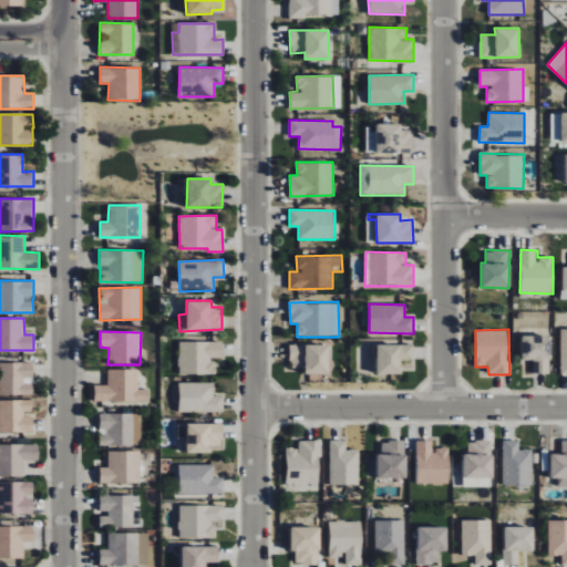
[(522,360),(533,359),(534,374),(550,373),(550,334),(522,336),(522,360)]
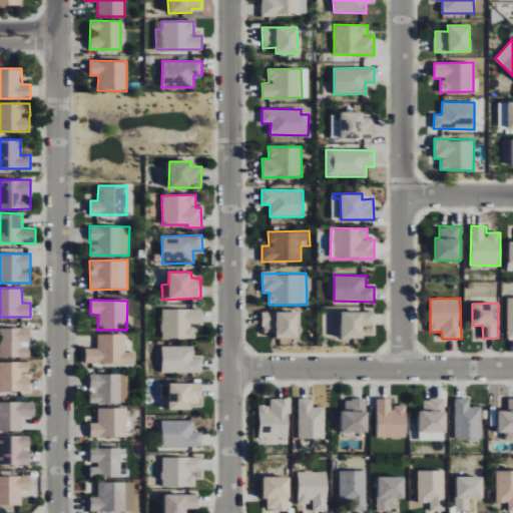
[(195,339),(195,325),(201,325),(201,310),(161,309),(161,339),(195,339)]
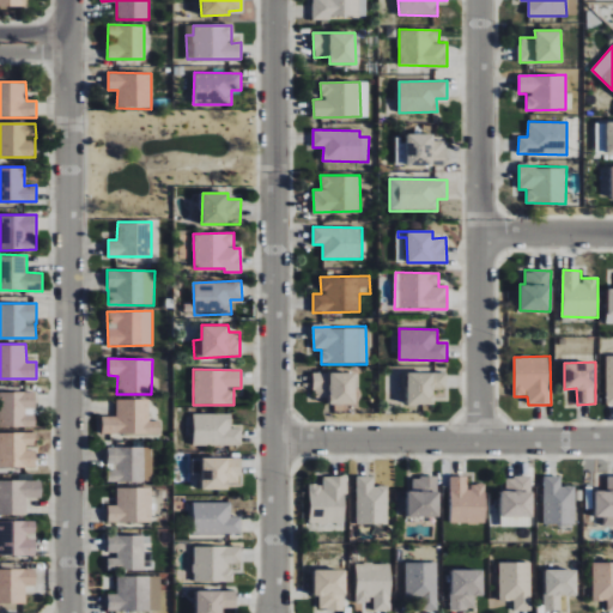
[(313,374),(314,398),(328,398),(328,404),(356,404),(354,372),(313,374)]
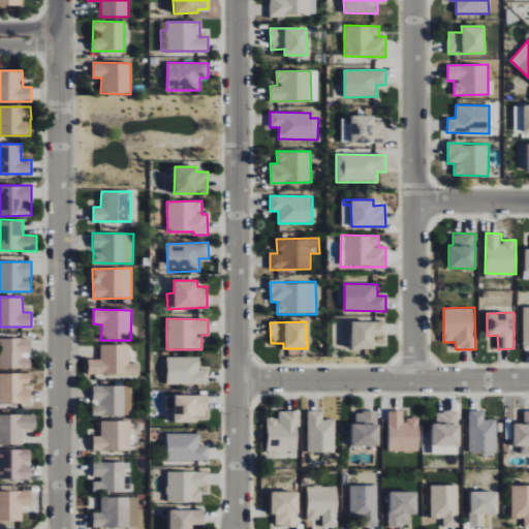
[(352,349),(374,348),(373,336),(385,336),(385,321),(351,322),(352,349)]
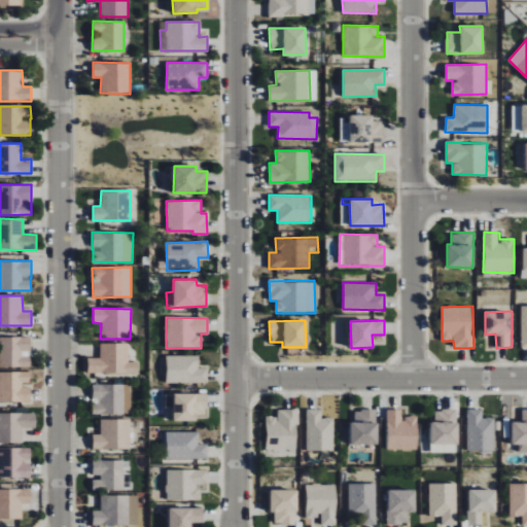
[(0,365),(30,367),(31,338),(0,336),(0,365)]
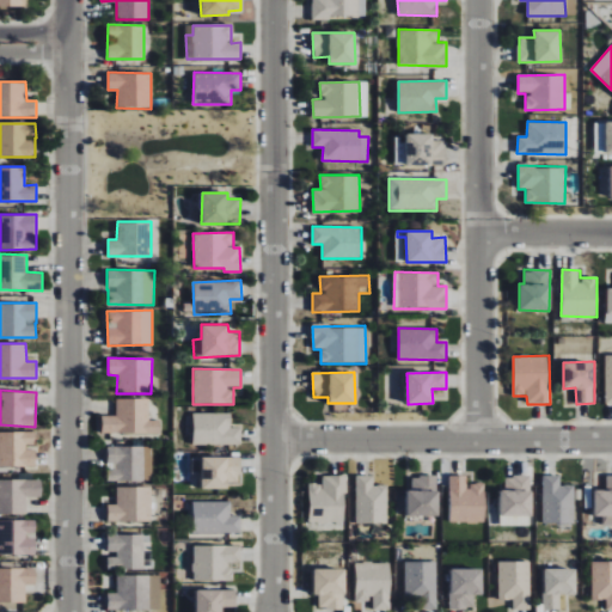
[(148,399),(116,398),(116,416),(102,415),(102,433),(160,434),(160,421),(148,420),(148,399)]
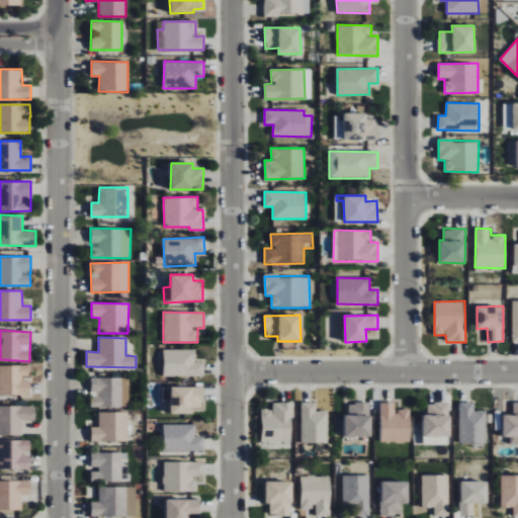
[(163,376),(204,376),(204,362),(195,362),(195,349),(163,349),(163,376)]
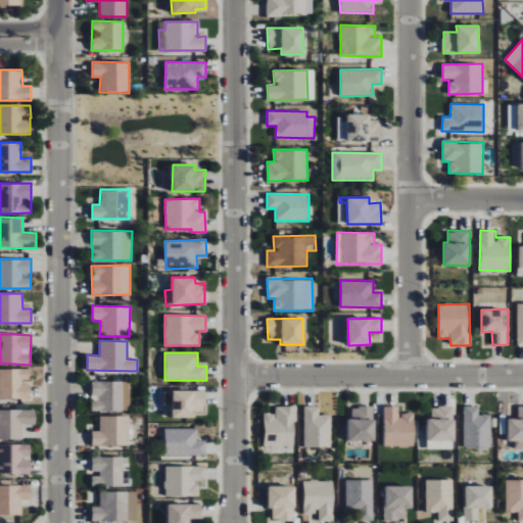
[(30,369),(0,369),(0,398),(31,398),(31,382),(30,369)]
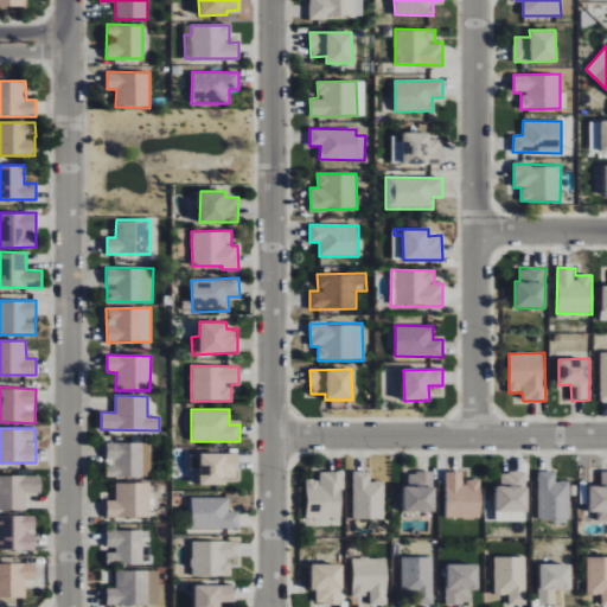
[(106,477),(151,478),(152,443),(107,442),(106,477)]
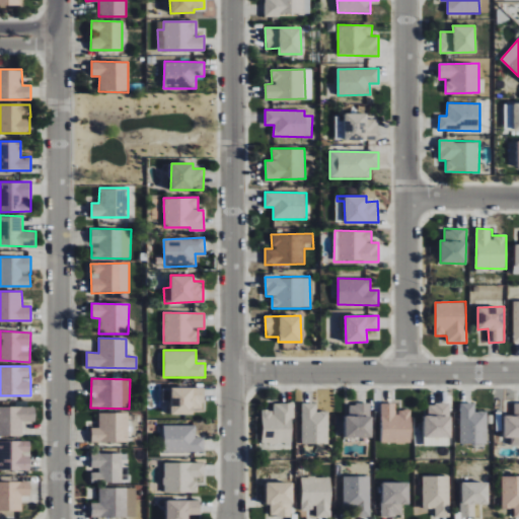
[(204,387),(162,388),(163,402),(170,401),(171,415),(194,415),(194,410),(204,409),(204,387)]
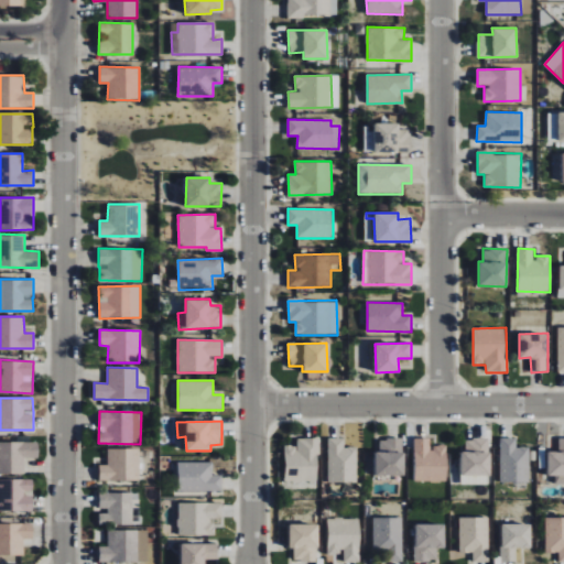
[(284,445),(285,484),(320,483),(318,437),(297,438),(297,445),(284,445)]
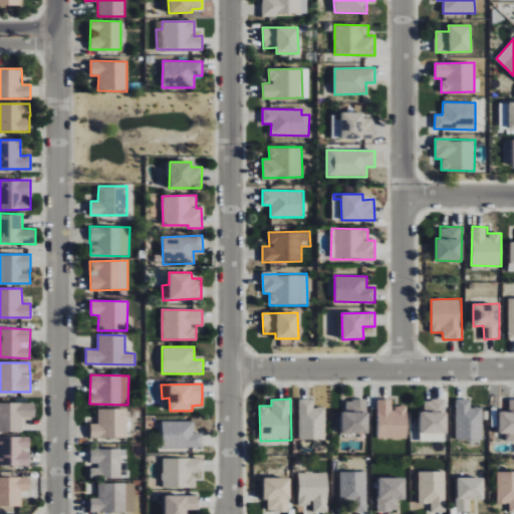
[(300,440),(325,440),(325,408),(314,408),(313,399),(299,400),(300,440)]
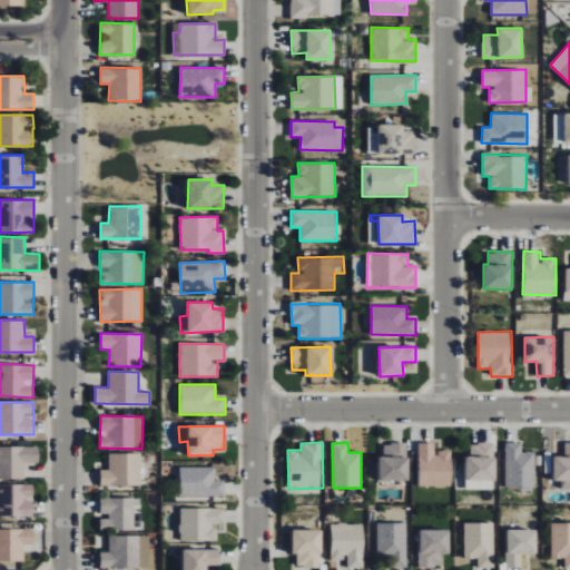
[(418,487),(452,487),(452,450),(435,450),(435,443),(419,442),(418,487)]
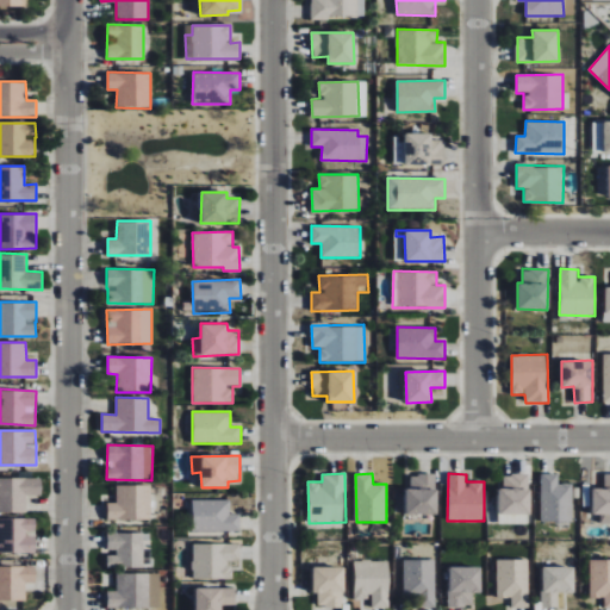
[(573,521),(572,484),(559,484),(559,473),(540,474),(541,522),(573,521)]
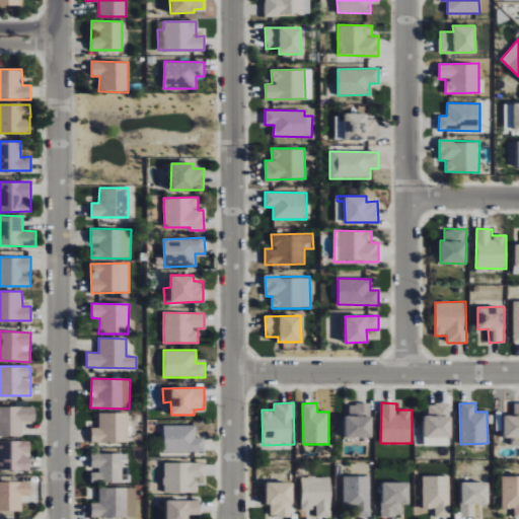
[(504,438),(511,438),(511,447),(518,447),(518,402),(514,403),(514,416),(503,416),(504,438)]
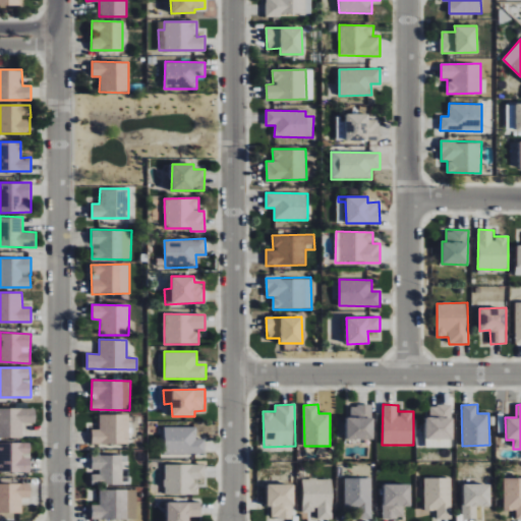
[(346,416),(346,440),(373,440),(372,405),(350,405),(351,416),(346,416)]
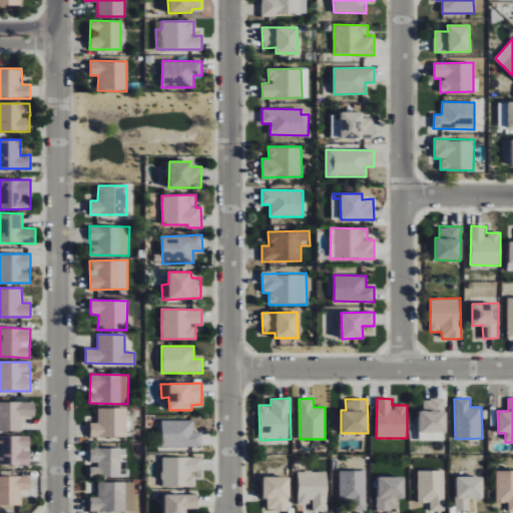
[(419,410),(419,441),(446,441),(446,399),(424,399),(424,410),(419,410)]
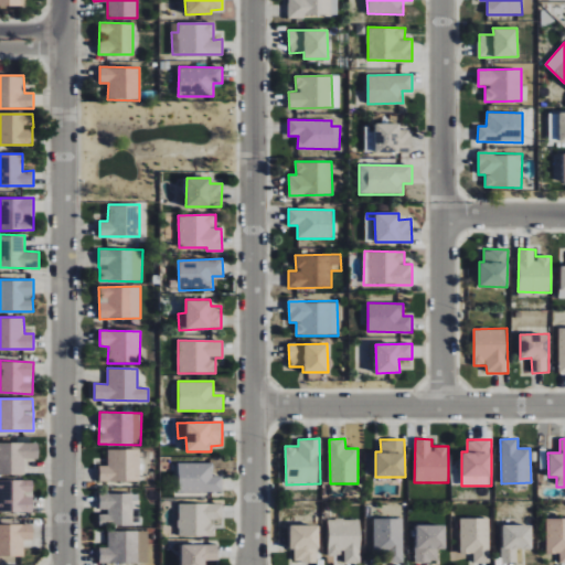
[(39,458),(39,443),(0,443),(0,475),(24,475),(24,459),(39,458)]
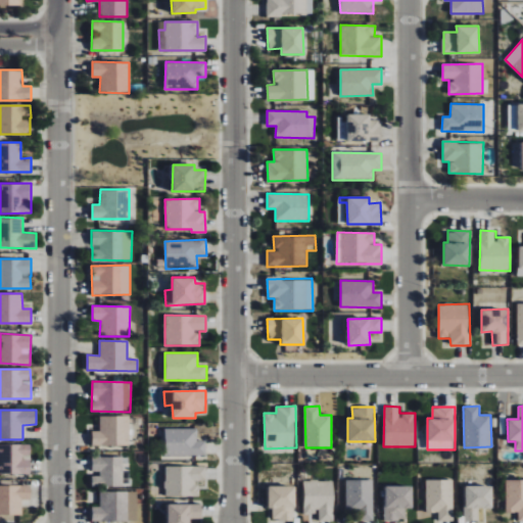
[(130,416),(100,416),(99,431),(92,431),(92,445),(129,446),(130,416)]
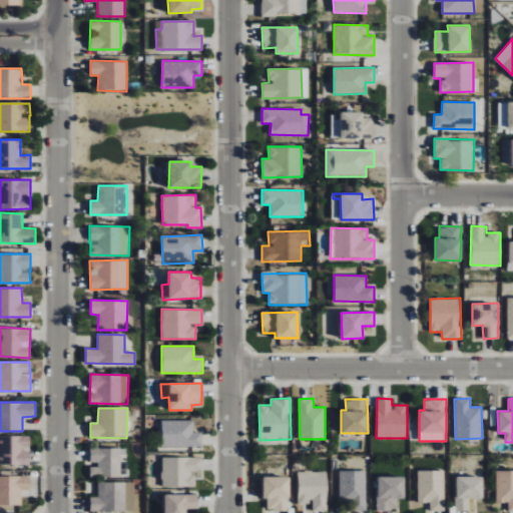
[(162,447),(201,448),(202,433),(193,432),(193,421),(162,420),(162,447)]
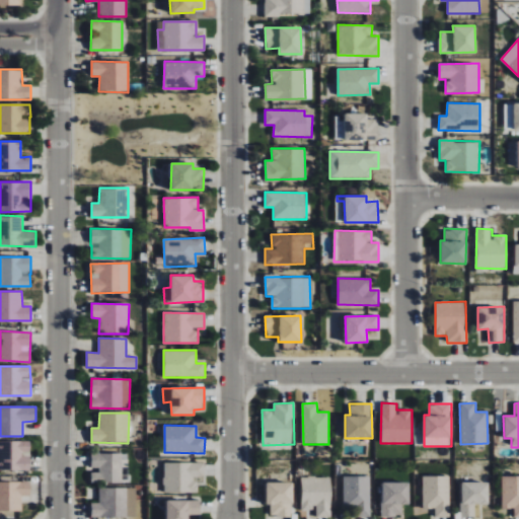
[(0,469),(30,470),(30,441),(0,441),(0,469)]
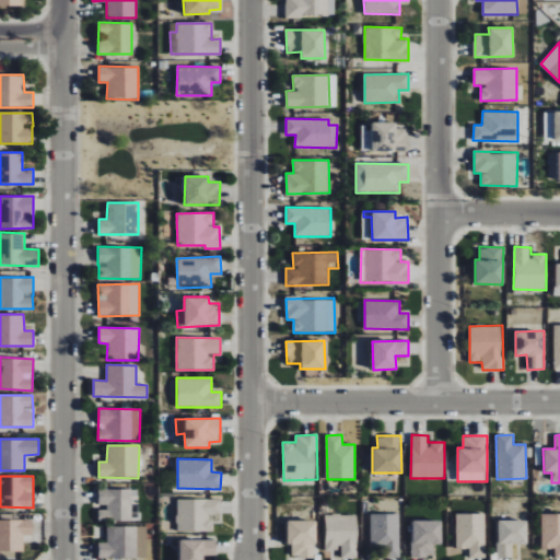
[(98,521),(139,521),(139,489),(98,489),(98,506),(98,521)]
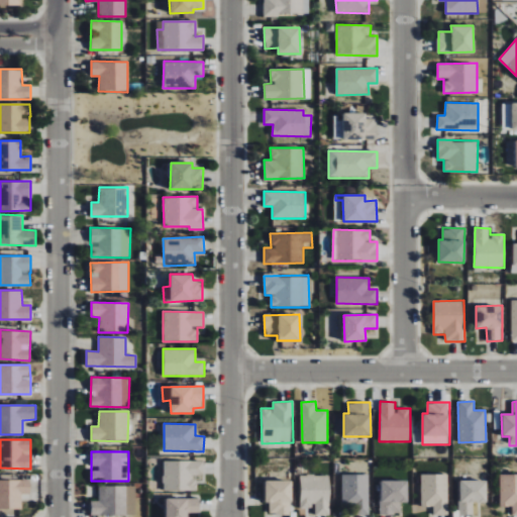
[(164,491),(197,491),(197,481),(204,480),(203,460),(164,461),(164,491)]
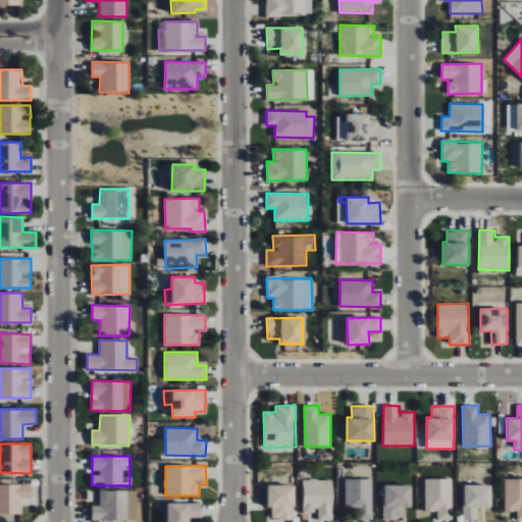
[(346,519),(373,518),(372,478),(346,479),(346,519)]
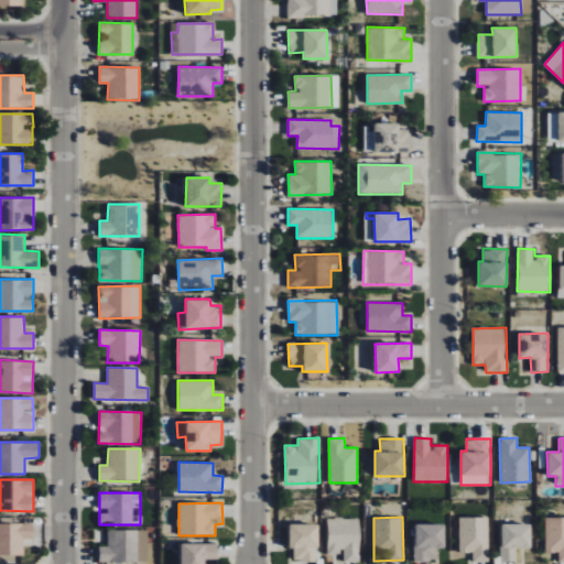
[(487,517),(459,518),(459,553),(473,553),(473,562),(488,562),(487,517)]
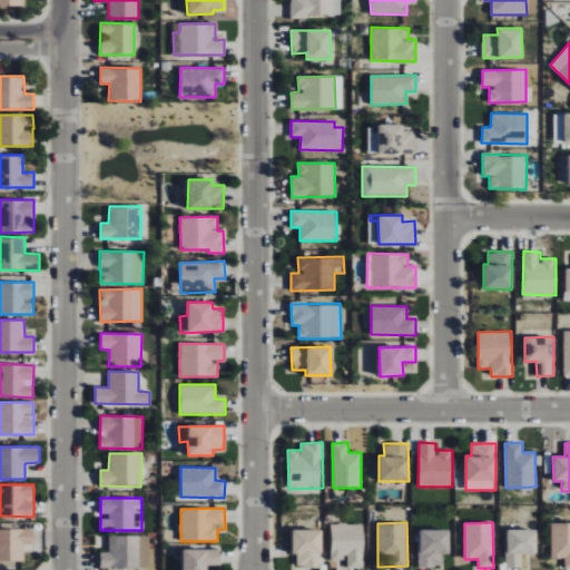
[(569,522),(551,523),(552,559),(564,558),(564,568),(569,567),(569,522)]
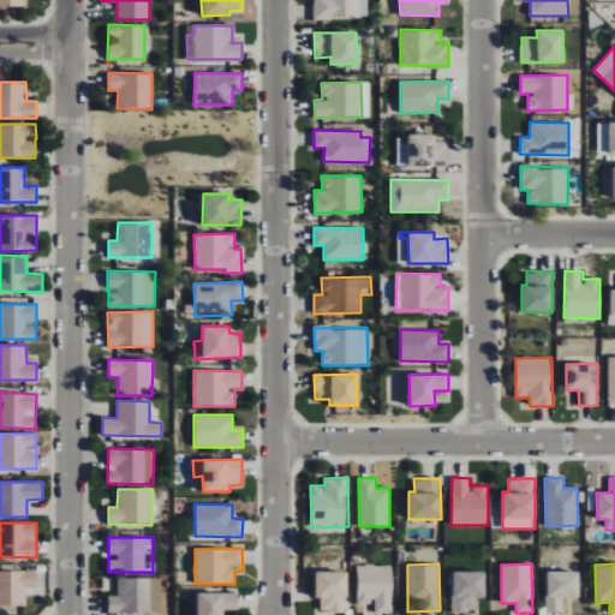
[(357,605),(374,605),(374,614),(393,613),(392,565),(356,566),(357,605)]
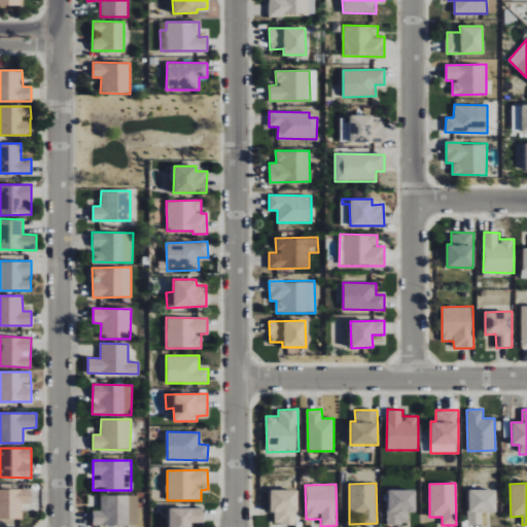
[(0,489),(0,520),(23,520),(23,503),(31,503),(31,489),(0,489)]
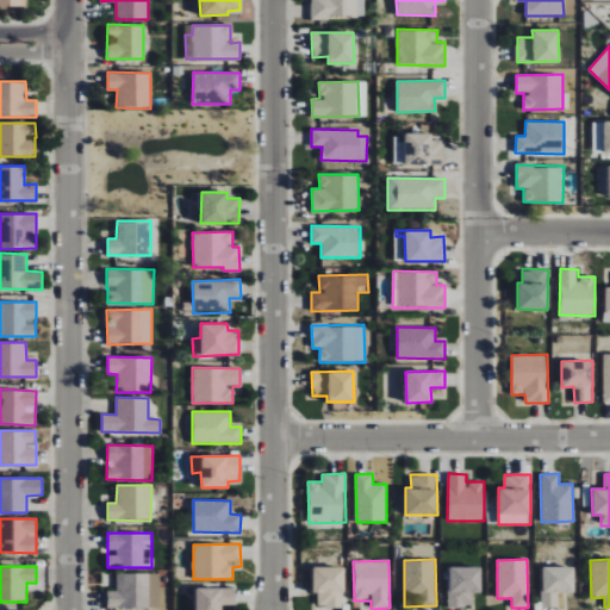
[(480,593),(481,567),(448,566),(448,607),(472,607),(472,592),(480,593)]
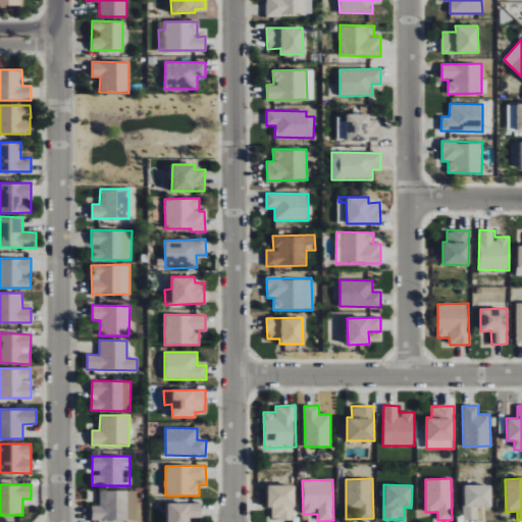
[(463,520),(477,520),(478,506),(490,507),(491,485),(464,484),(463,520)]
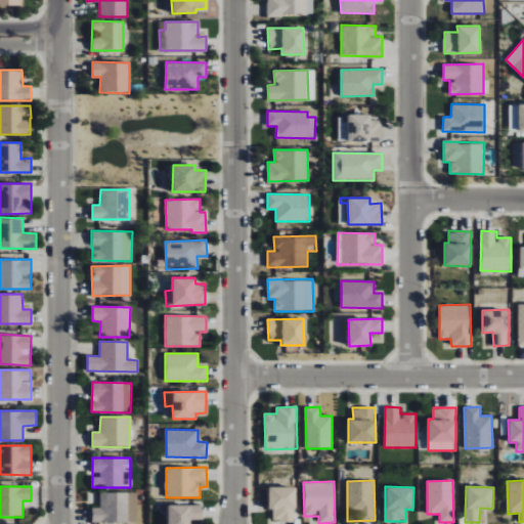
[(295,487),(268,487),(269,510),(273,510),(273,522),(295,521),(295,487)]
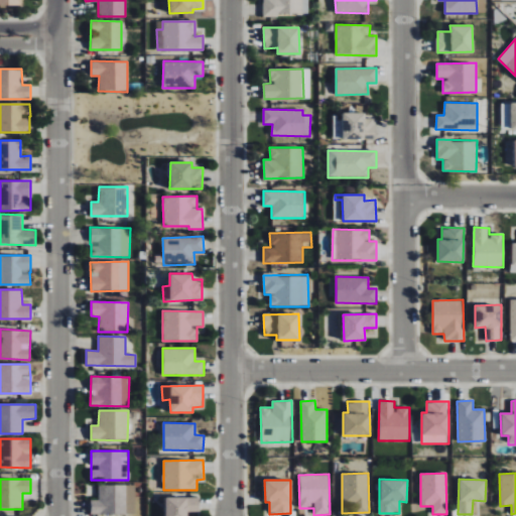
[(126,515),(126,485),(99,485),(99,500),(91,500),(91,515),(126,515)]
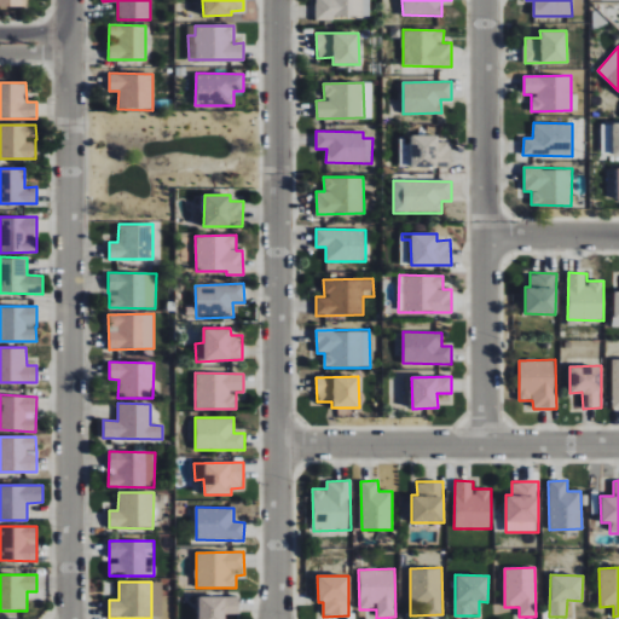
[(238,613),(238,596),(198,597),(198,618),(224,618),(225,614),(238,613)]
